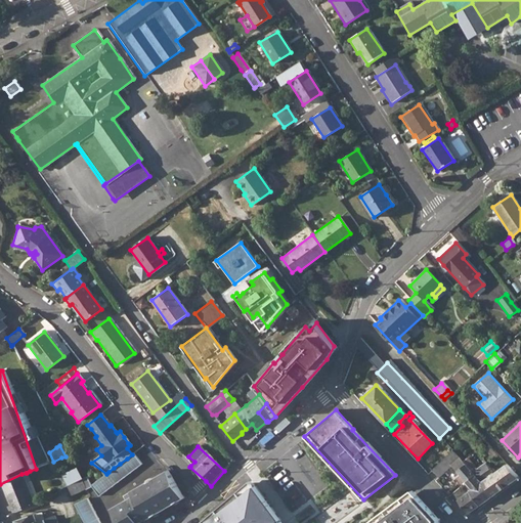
[(497,456),(488,446),(485,449),(487,456),(492,462),(497,456)]
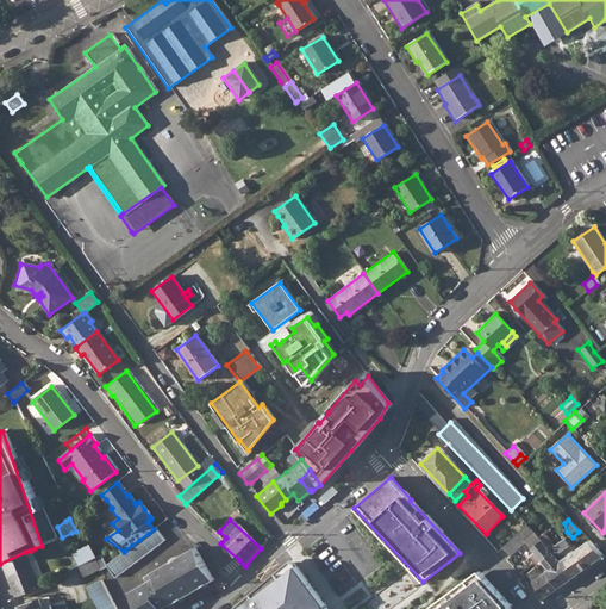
[(525,524),(500,548),(508,557),(523,544),(533,534),(525,524)]
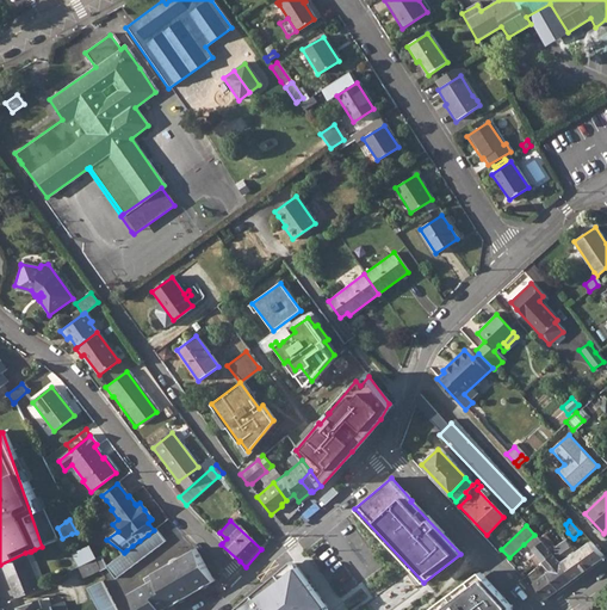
[(154,530),(148,535),(158,547),(163,542),(154,530)]
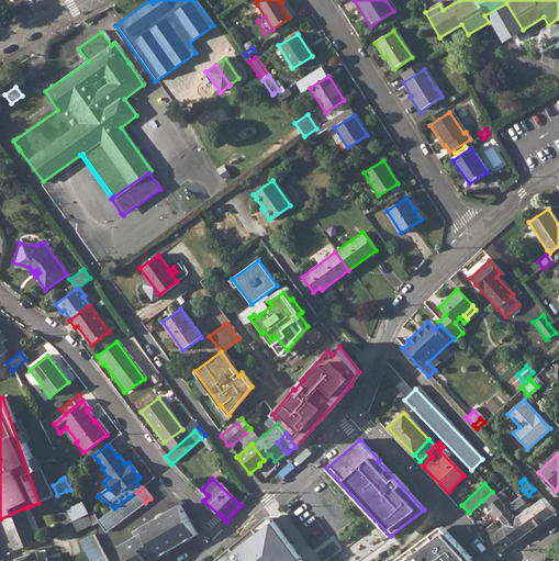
[(136,492),(129,497),(138,508),(145,503),(136,492)]
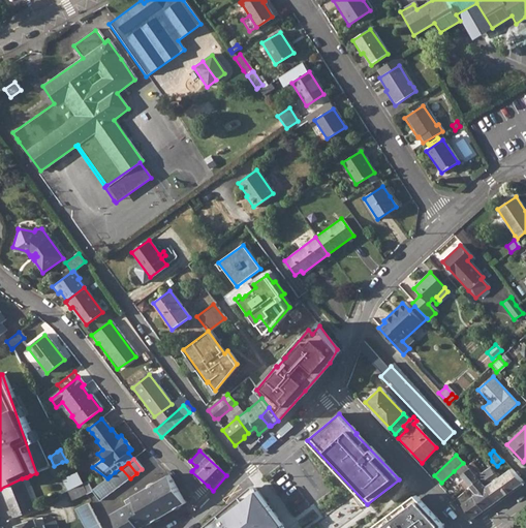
[(463,463),(454,471),(462,480),(458,486),(463,492),(466,490),(468,488),(474,495),(471,496),(467,492),(457,500),(469,519),(482,511),(495,500),(490,493),(470,471),(466,467),(463,463)]
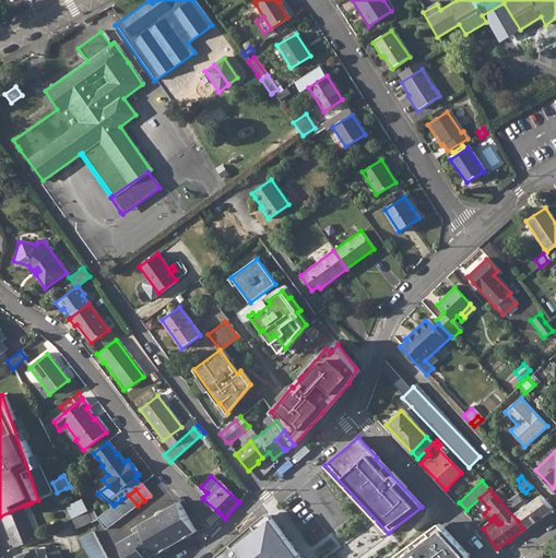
[(497,489),(493,494),(497,498),(501,494),(497,489)]
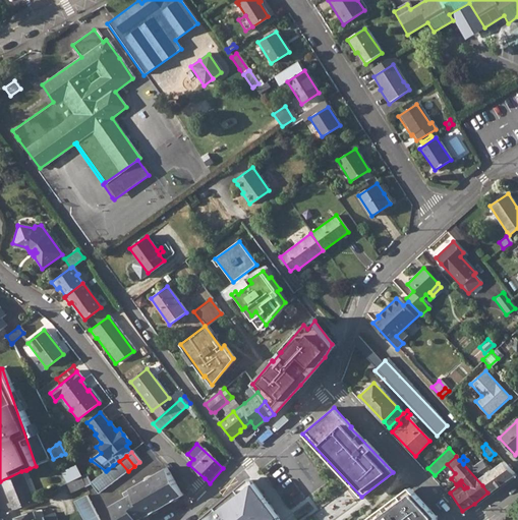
[(467,460),(463,464),(482,485),(487,493),(513,476),(514,474),(512,473),(503,463),(490,472),(481,460),(472,466),(467,460)]
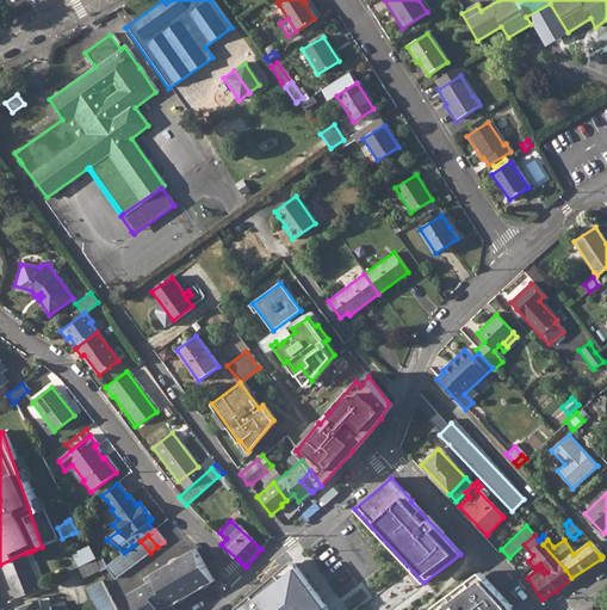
[(140,541),(132,546),(142,559),(150,553),(140,541)]
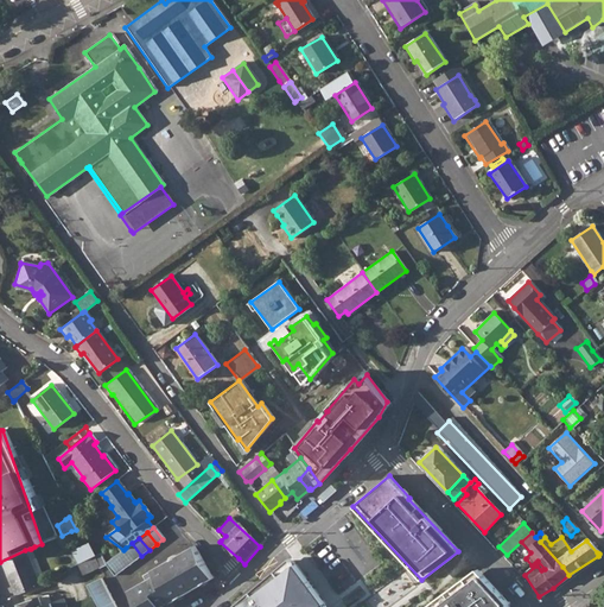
[(132,543),(126,548),(135,561),(141,556),(132,543)]
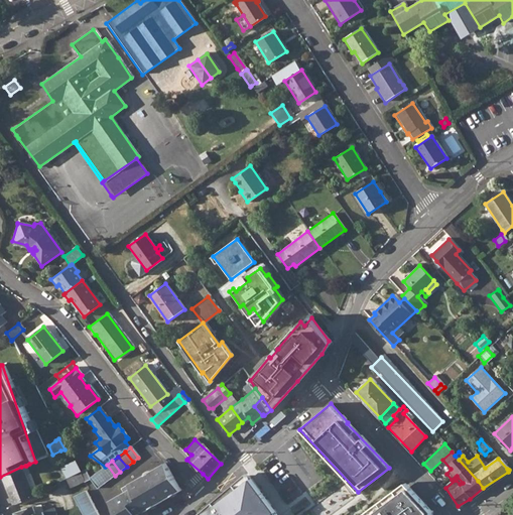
[(72,462),(59,469),(65,479),(78,473),(72,462)]
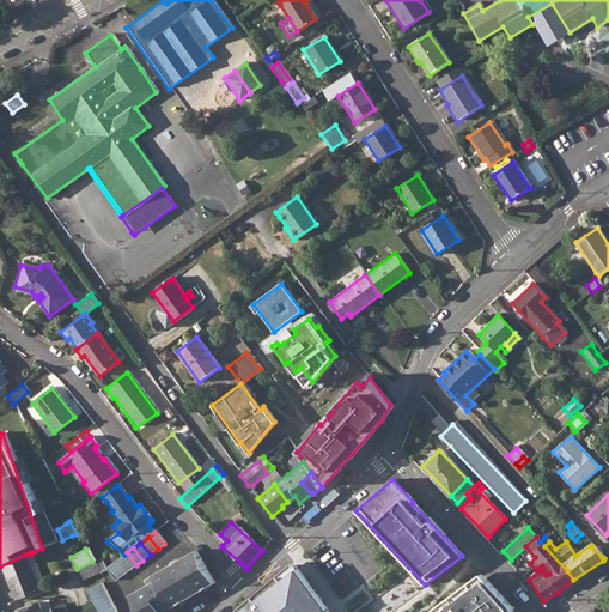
[(148,582),(145,583),(128,593),(139,611),(160,611),(160,610),(170,604),(171,605),(213,581),(198,555),(194,550),(146,577),(148,582)]
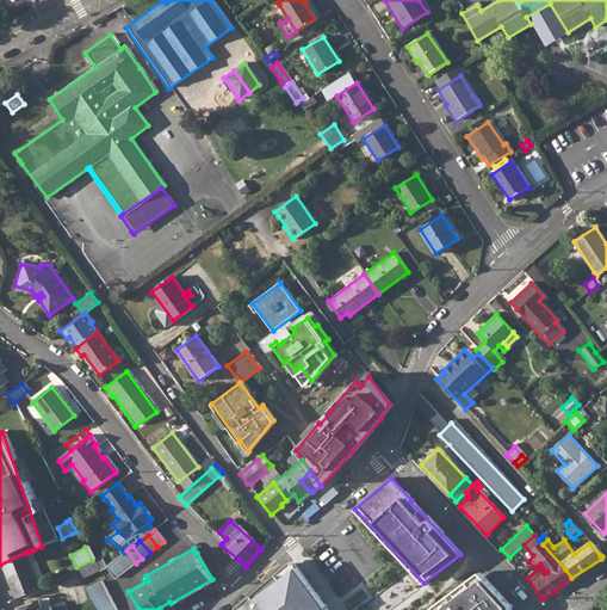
[(124,553),(119,556),(129,568),(136,564),(127,550),(124,553)]
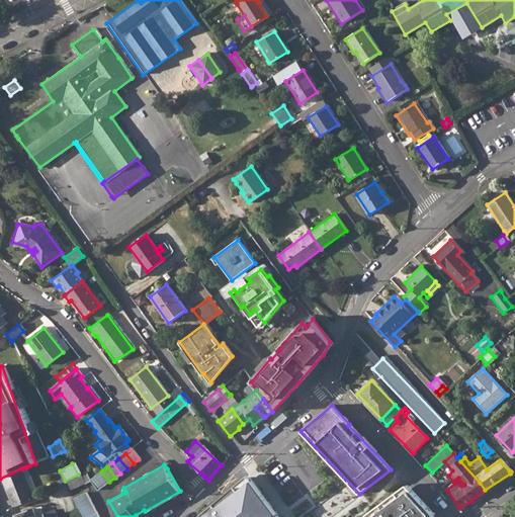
[(21,468),(0,479),(11,507),(24,502),(33,498),(23,474),(27,471),(26,467),(25,467),(21,468)]
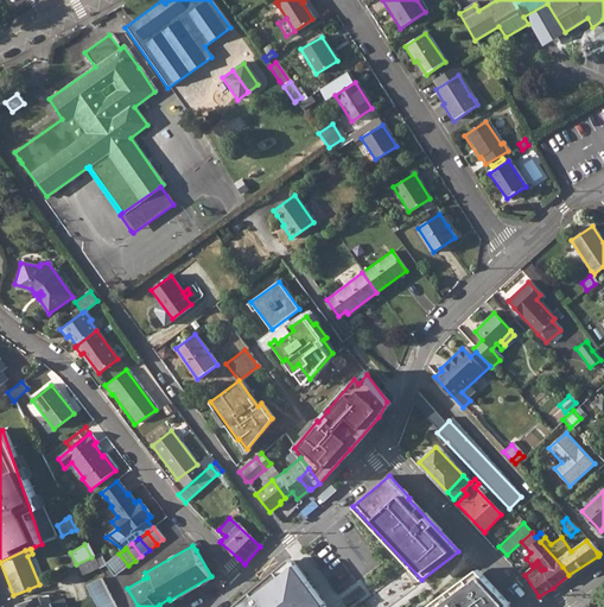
[(32,554),(27,556),(39,585),(44,582),(32,554)]
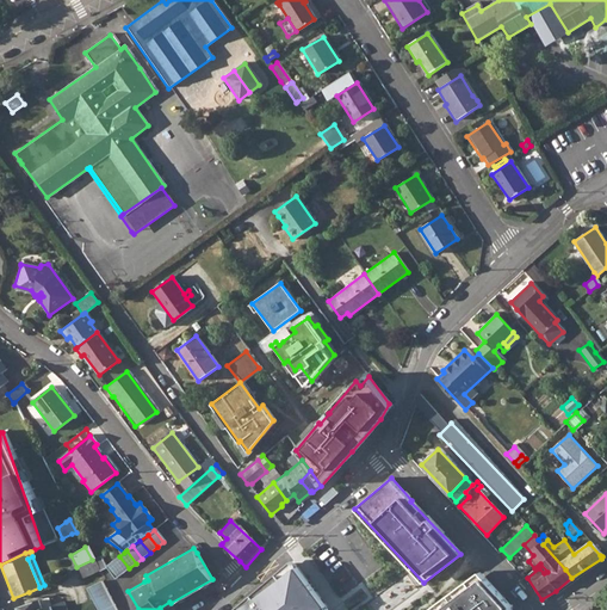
[(119,556),(112,562),(121,573),(129,568),(119,556)]
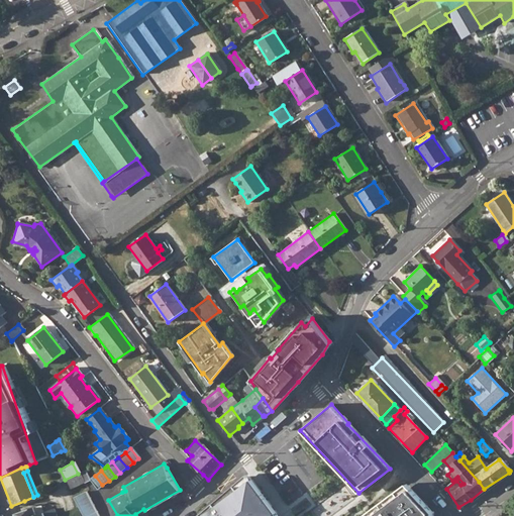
[(78,474),(65,480),(69,488),(70,490),(84,483),(79,474),(78,474)]
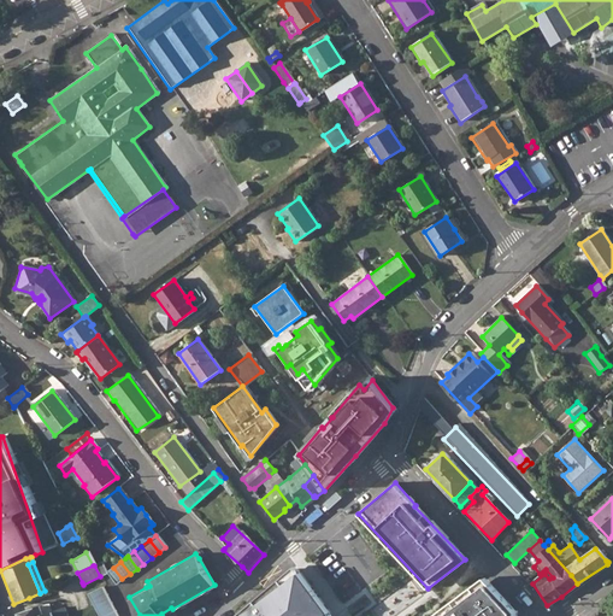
[(325,615),(330,612),(295,567),(235,615),(325,615)]
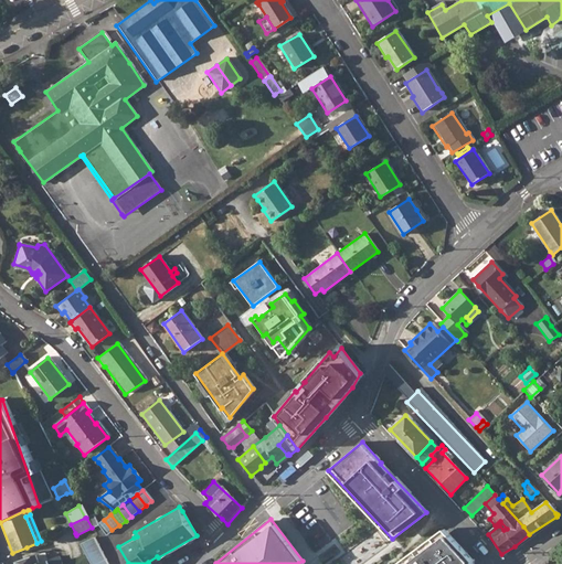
[(97,524),(96,524),(101,531),(102,532),(104,535),(112,530),(104,520),(97,524)]
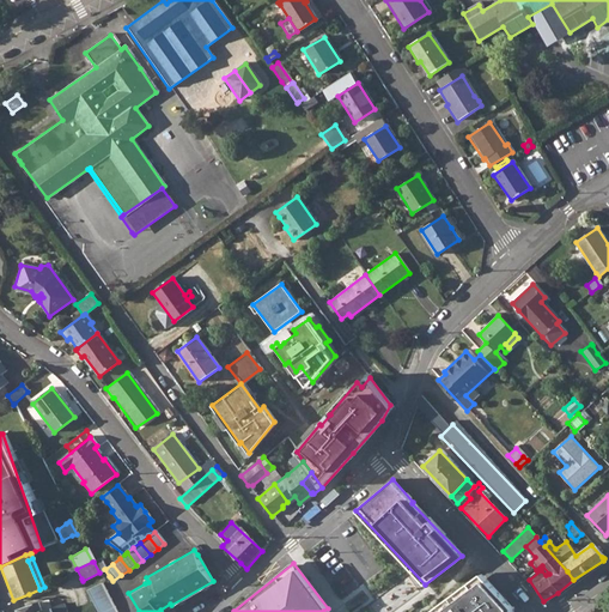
[(542,565),(540,568),(541,570),(546,575),(549,574),(542,565)]
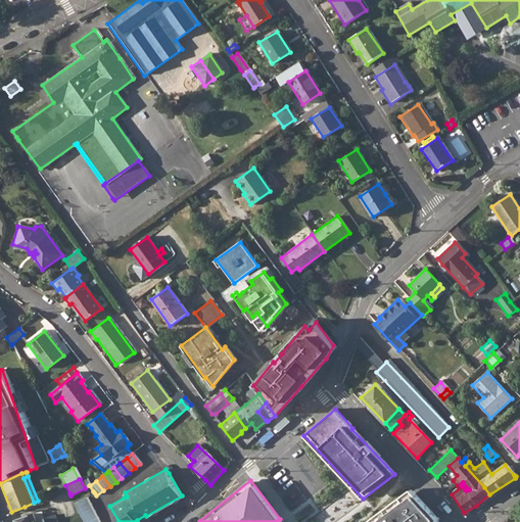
[(409,489),(364,521),(434,521),(435,517),(409,489)]
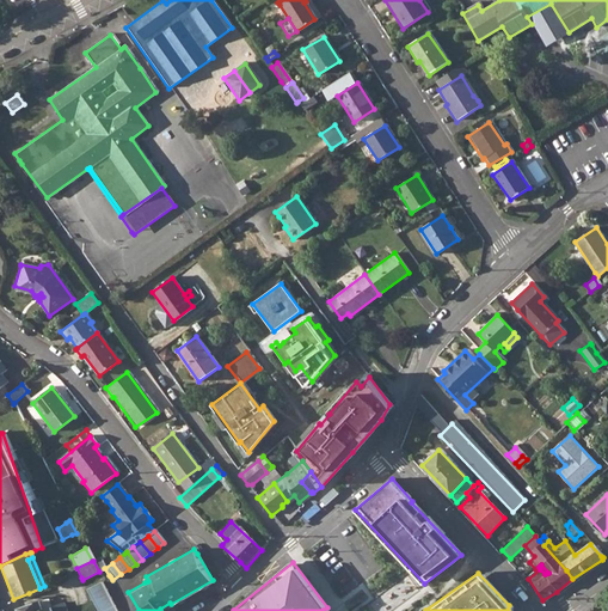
[(88,594),(90,596),(104,588),(99,581),(90,586),(93,592),(88,594)]
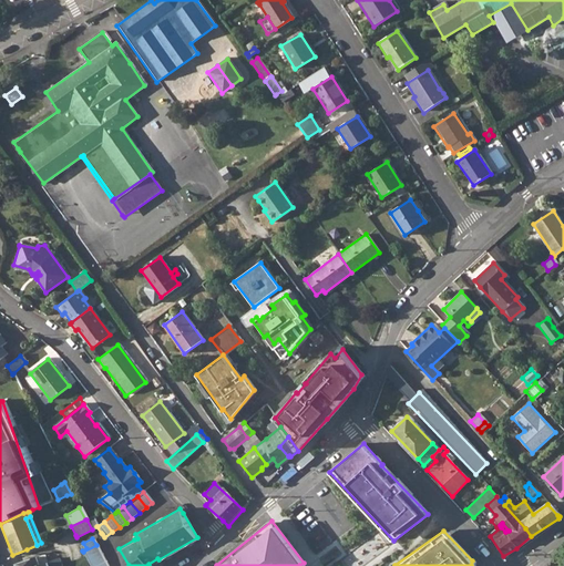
[(96,545),(83,552),(86,559),(100,553),(96,545)]
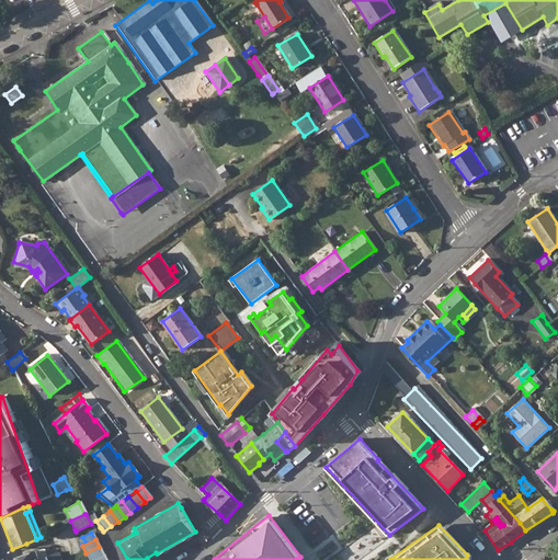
[(99,547),(86,553),(87,555),(89,559),(92,559),(103,555),(99,547)]
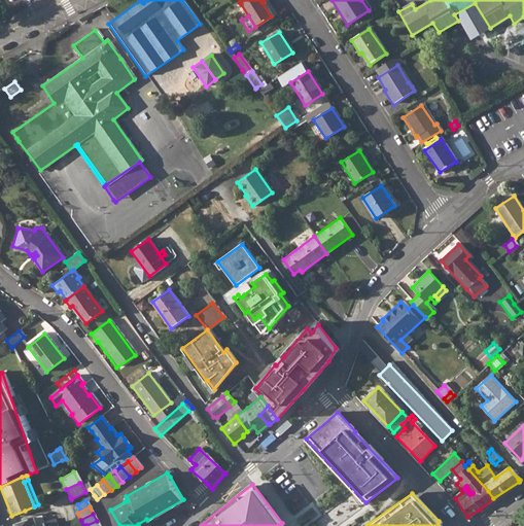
[(41,517),(30,521),(32,525),(35,525),(42,522),(43,522),(41,517)]
